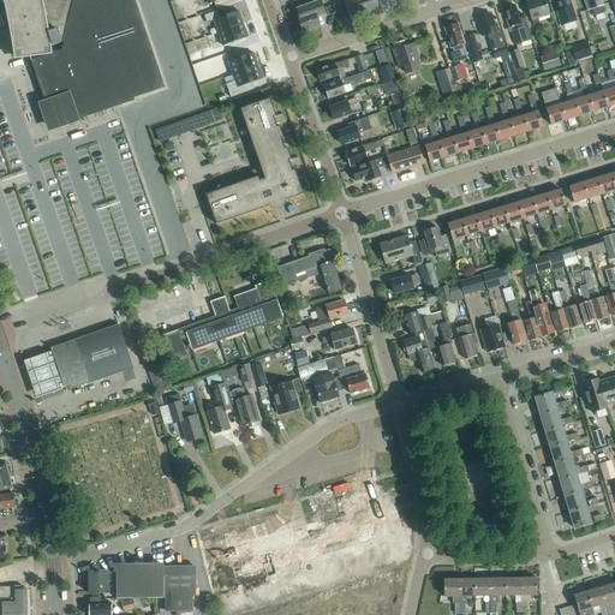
[(10,0),(29,54),(48,111),(46,112),(46,114),(52,129),(69,123),(125,103),(135,101),(133,99),(165,88),(135,0),(10,0)]
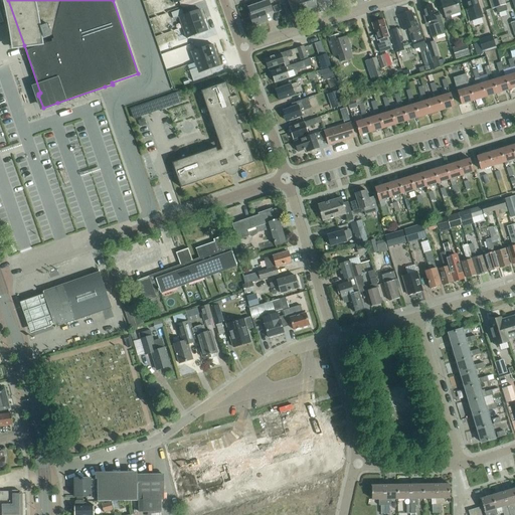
[(250,14),(249,15),(253,26),(268,21),(265,14),(272,12),(273,12),(269,0),(268,1),(268,2),(259,5),(259,4),(248,7),(250,14)]
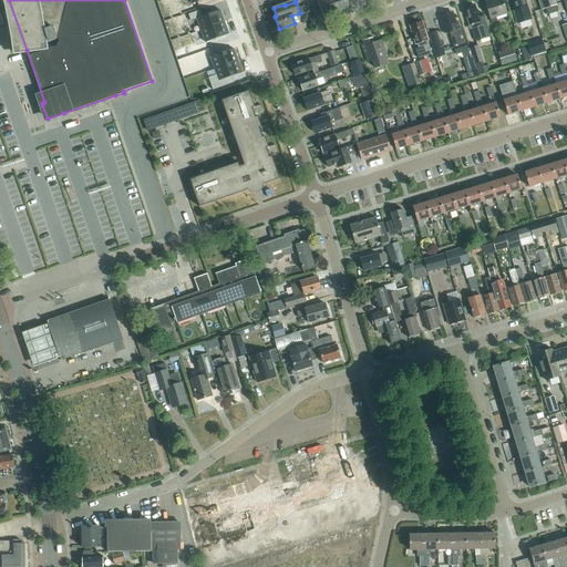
[(336,11),(331,0),(316,0),(321,16),(336,11)]
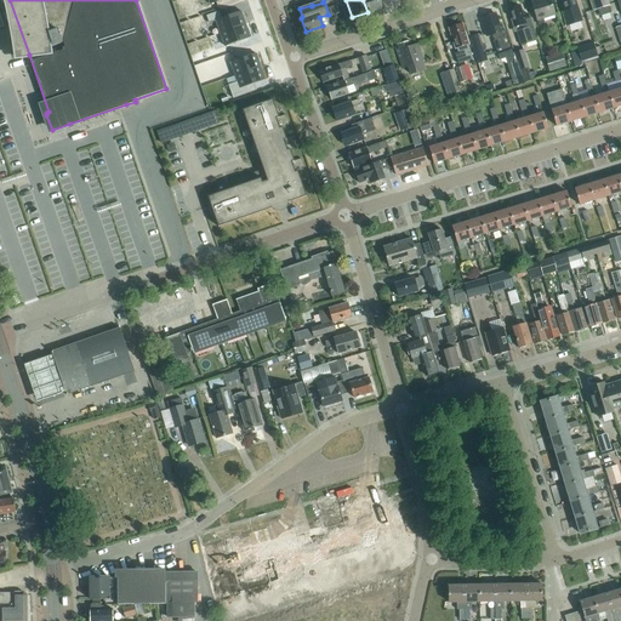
[(381,7),(379,0),(363,0),(368,12),(381,7)]
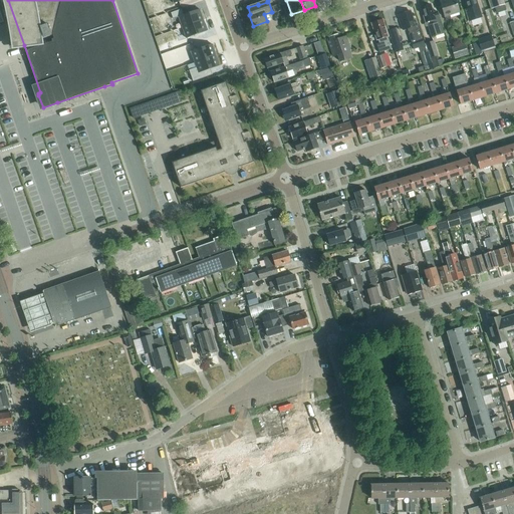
[(460,13),(458,8),(455,0),(444,0),(440,1),(446,20),(451,19),(450,16),(460,13)]
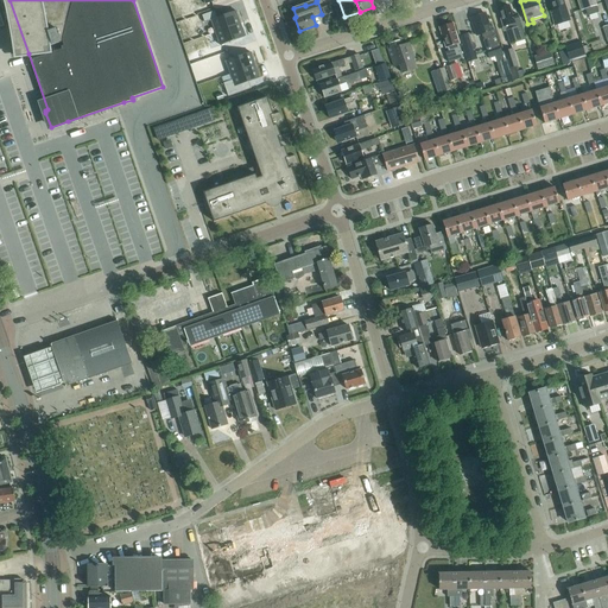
[(550,0),(549,0),(552,11),(551,11),(555,23),(569,18),(567,12),(565,7),(563,0),(550,0)]
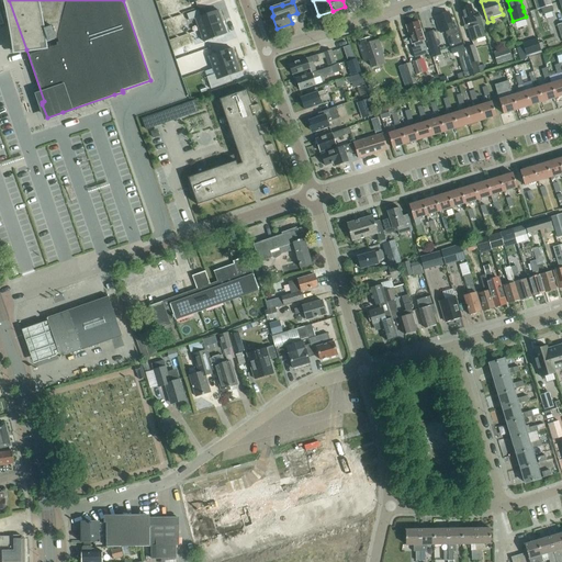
[(534,0),(535,3),(537,10),(541,9),(543,14),(553,11),(549,0),(534,0)]
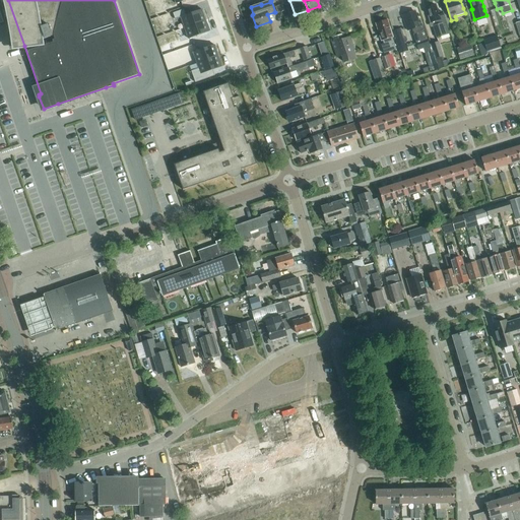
[(449,34),(442,11),(438,13),(435,4),(427,7),(429,16),(428,16),(430,23),(432,22),(437,38),(449,34)]
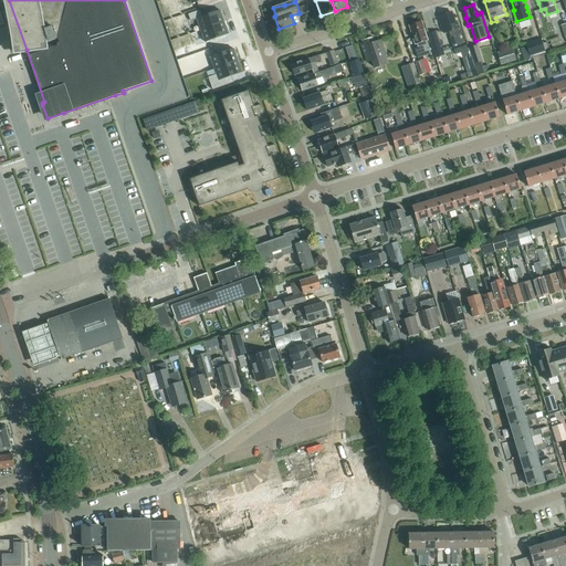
[(200,10),(188,14),(190,21),(197,19),(201,30),(223,22),(220,10),(202,17),(200,10)]
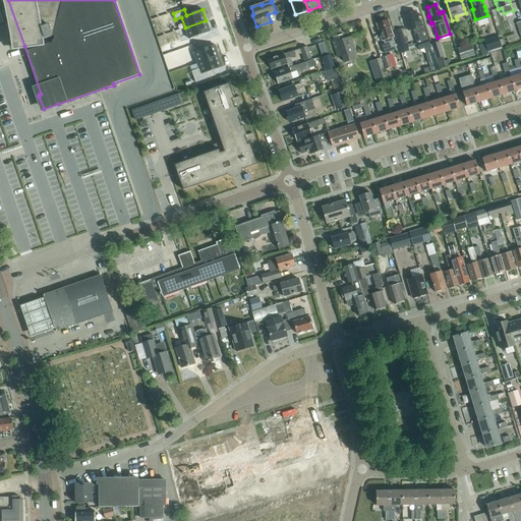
[(415,11),(405,14),(408,21),(406,22),(408,31),(412,30),(413,32),(415,33),(414,34),(419,49),(423,48),(429,45),(427,37),(428,36),(424,24),(421,25),(420,20),(418,21),(415,11)]
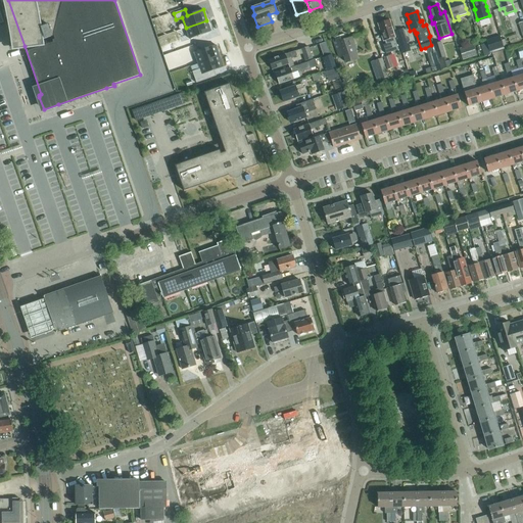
[(206,20),(186,28),(189,39),(210,32),(206,20)]
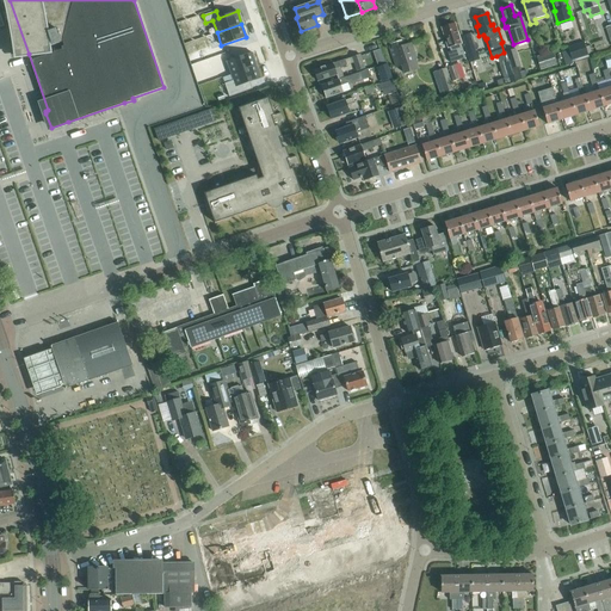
[(448,45),(452,44),(454,50),(452,50),(455,59),(464,55),(455,24),(442,28),(448,45)]
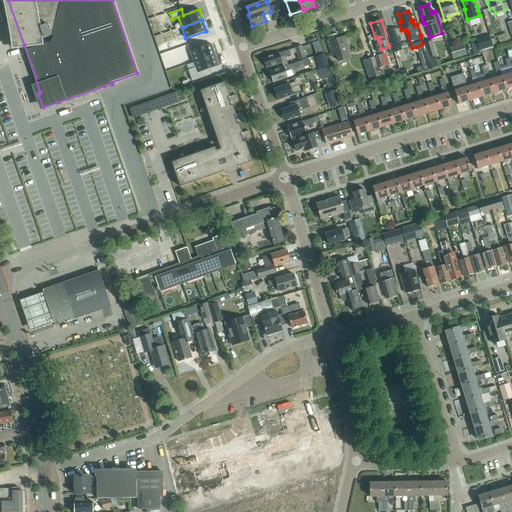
[(394,28),(387,30),(394,52),(402,50),(400,41),(400,40),(400,38),(399,37),(398,37),(397,36),(395,28),(394,28)]
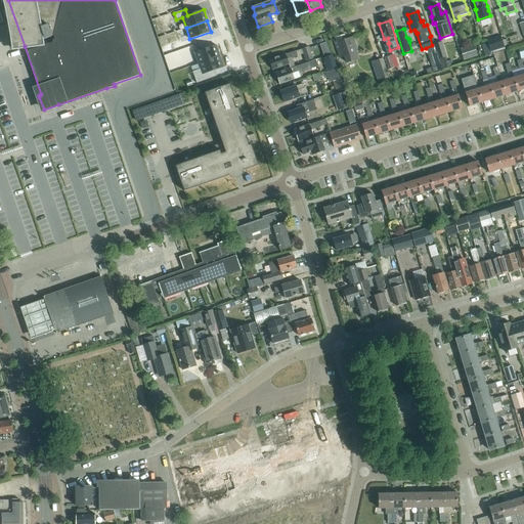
[(360,59),(353,37),(345,39),(344,35),(336,38),(337,41),(335,42),(340,57),(344,56),(346,63),(360,59)]
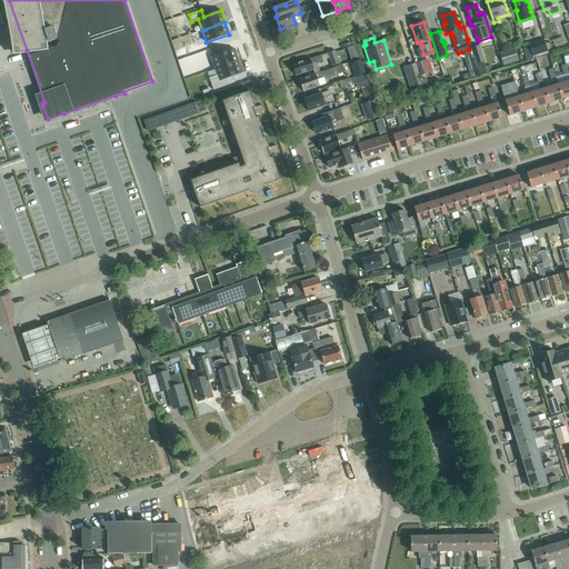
[(548,52),(543,39),(528,43),(532,57),(548,52)]
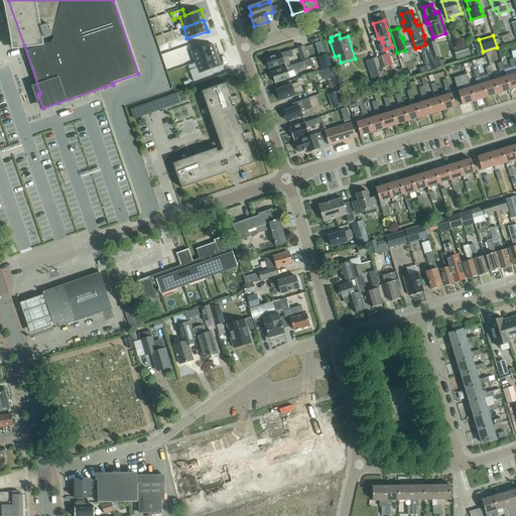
[(168,52),(189,44),(186,38),(166,45),(168,52)]
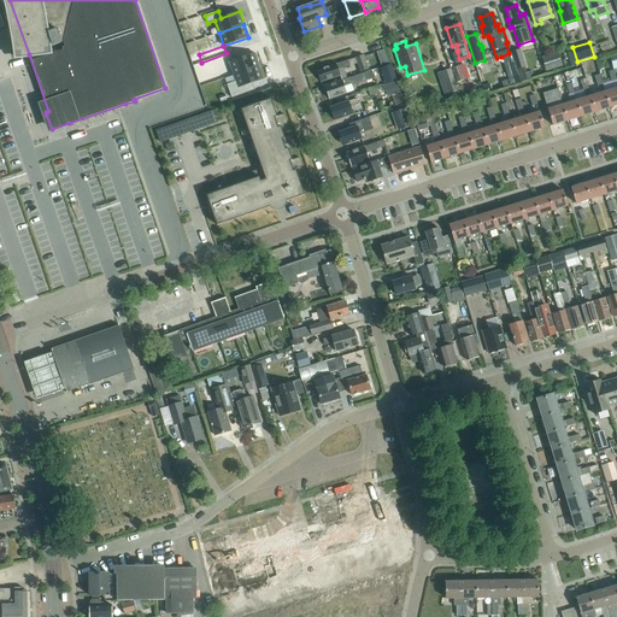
[(377,52),(382,66),(388,64),(383,50),(377,52)]
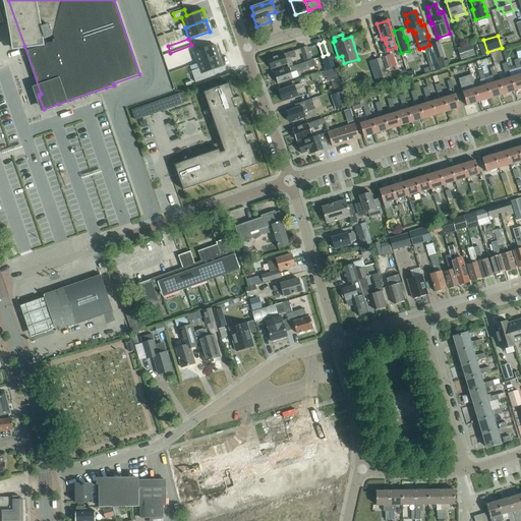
[(439,42),(431,44),(437,59),(440,69),(450,66),(449,60),(445,61),(443,57),(439,42)]
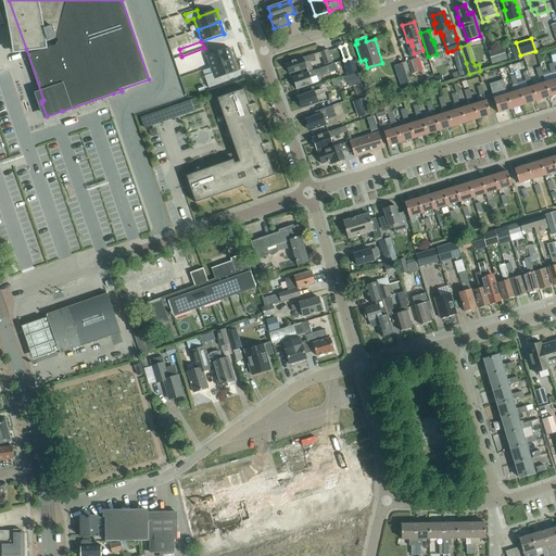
[(506,60),(503,47),(488,51),(492,64),(506,60)]
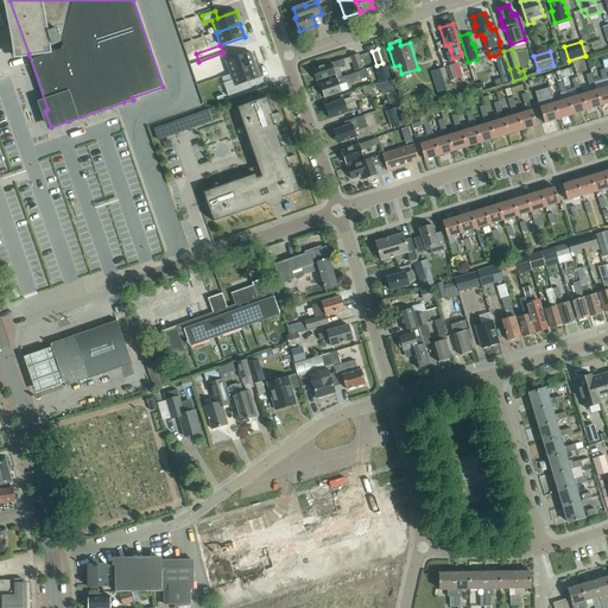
[(251,52),(226,61),(230,74),(255,65),(251,52)]
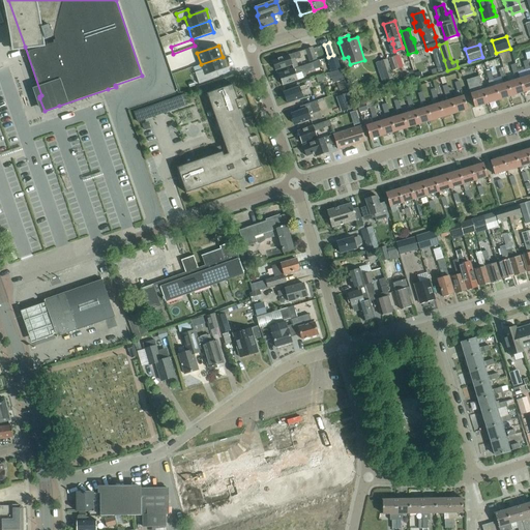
[(437,67),(430,69),(432,76),(447,70),(439,46),(437,46),(431,49),(437,67)]
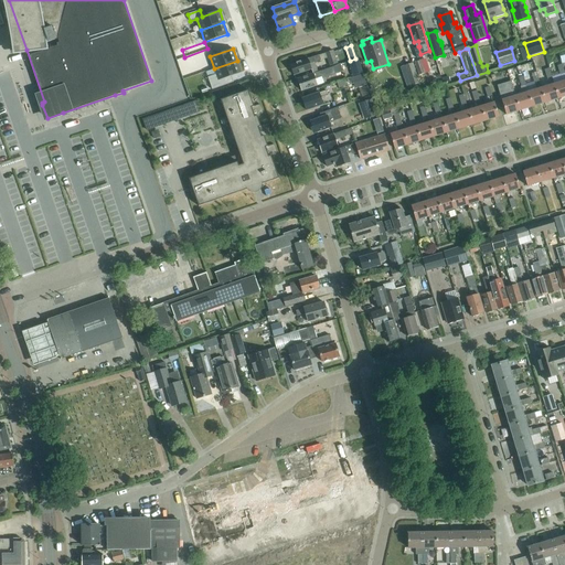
[(326,53),(330,66),(338,63),(333,51),(326,53)]
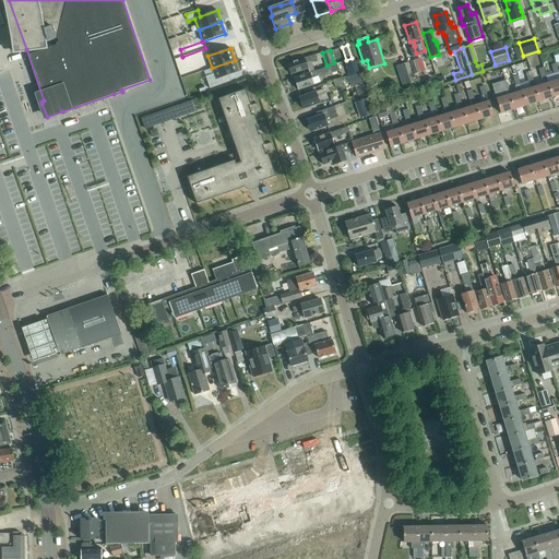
[(314,71),(311,61),(317,59),(316,55),(287,63),(290,74),(308,69),(309,72),(314,71)]
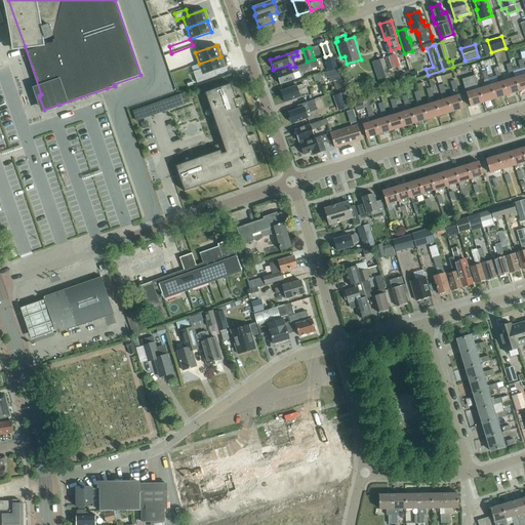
[(332,53),(325,56),(329,70),(337,68),(332,53)]
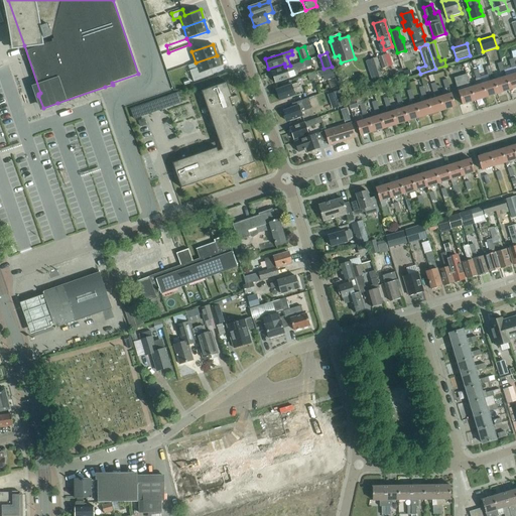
[(385,54),(378,56),(382,69),(388,67),(385,54)]
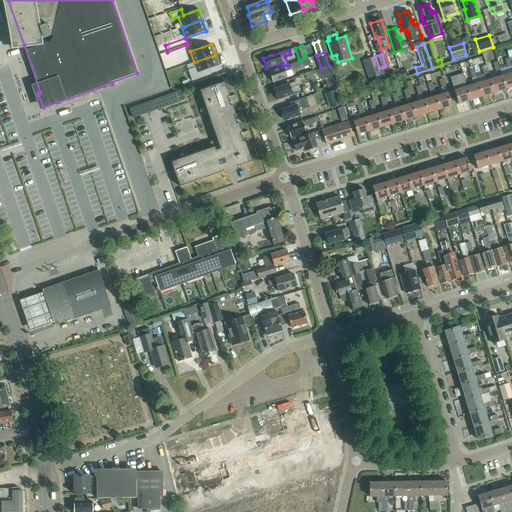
[(196,67),(188,70),(192,81),(206,76),(204,70),(209,69),(219,65),(215,55),(194,62),(196,67)]
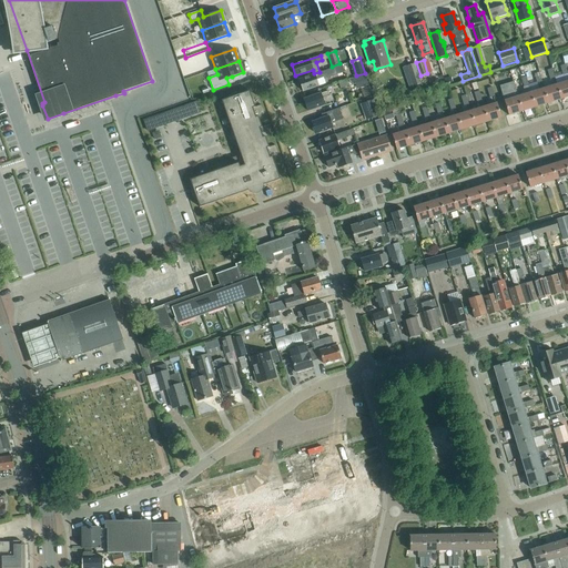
[(414,63),(406,66),(411,80),(413,87),(421,84),(418,78),(414,63)]
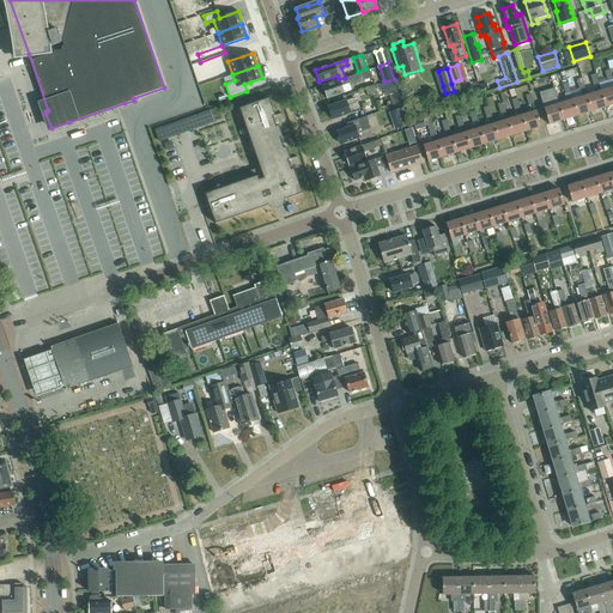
[(362,72),(364,80),(371,78),(368,70),(362,72)]
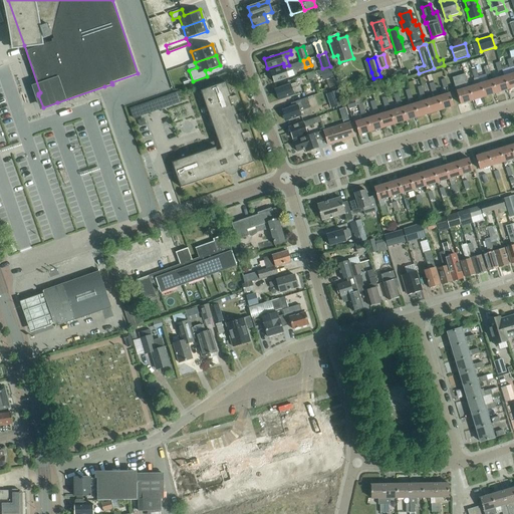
[(286,71),(292,69),(293,71),(305,67),(303,60),(289,65),(284,66),(270,72),(274,82),(289,77),(286,71)]
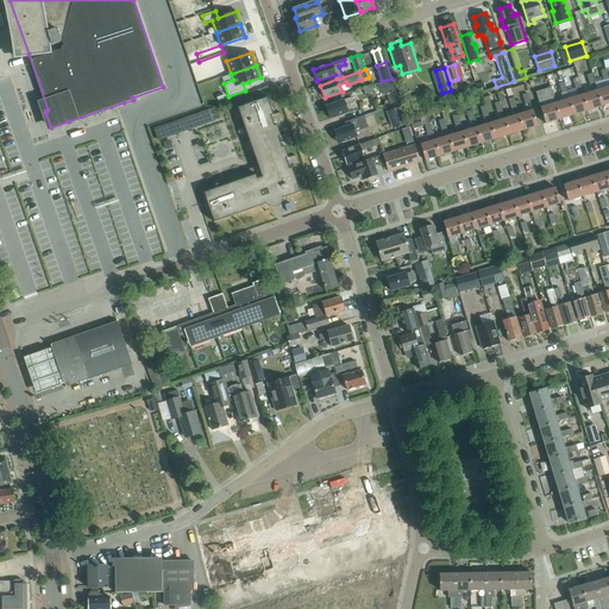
[(378,83),(381,90),(393,86),(390,80),(378,83)]
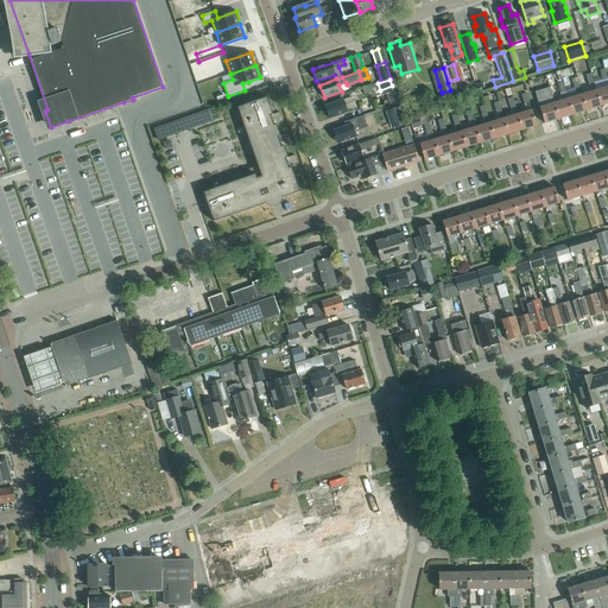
[(607,103),(607,86),(595,90),(601,106),(607,103)]
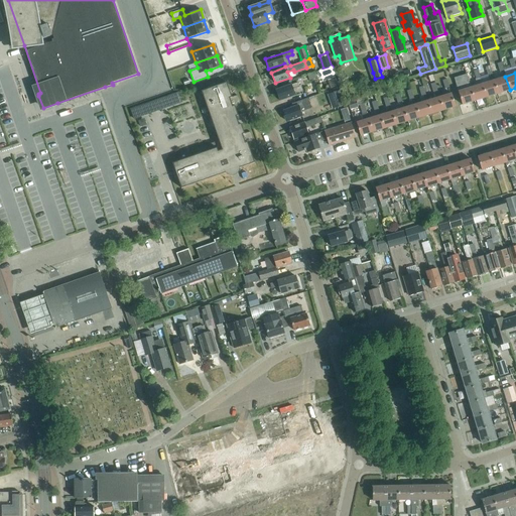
[(474,101),(470,88),(471,88),(467,74),(454,78),(462,105),(474,101)]
